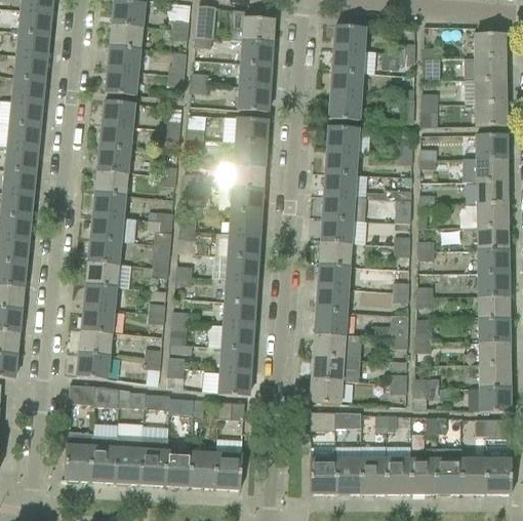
[(22,0),(22,8),(51,11),(52,0),(22,0)]
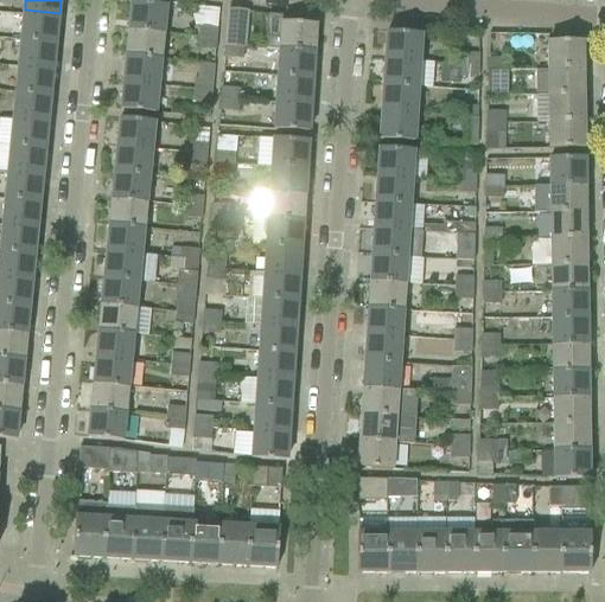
[(132,0),(129,26),(164,30),(167,2),(144,0),(132,0)]
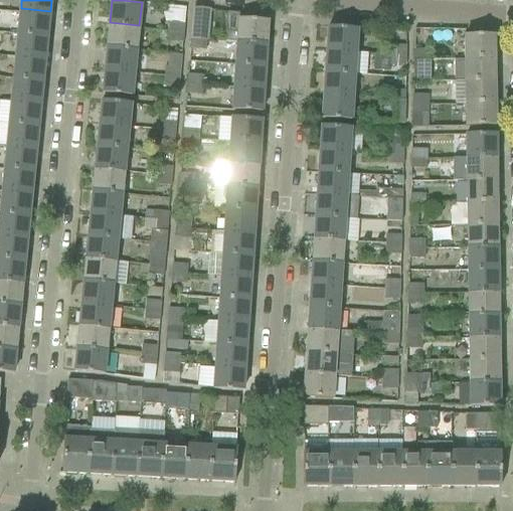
[(162,18),(170,19),(186,20),(187,6),(163,4),(162,18)]
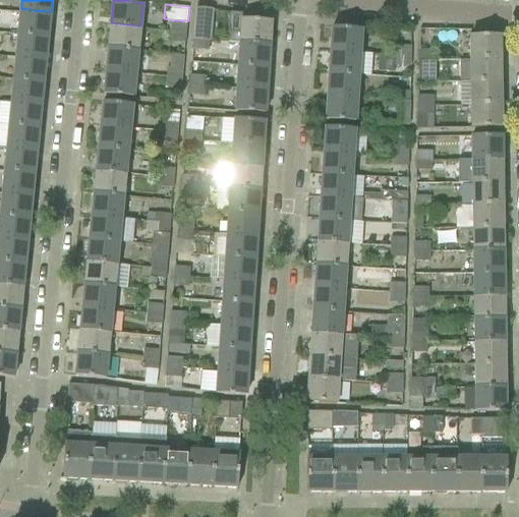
[(197,6),(194,37),(211,38),(213,7),(197,6)]
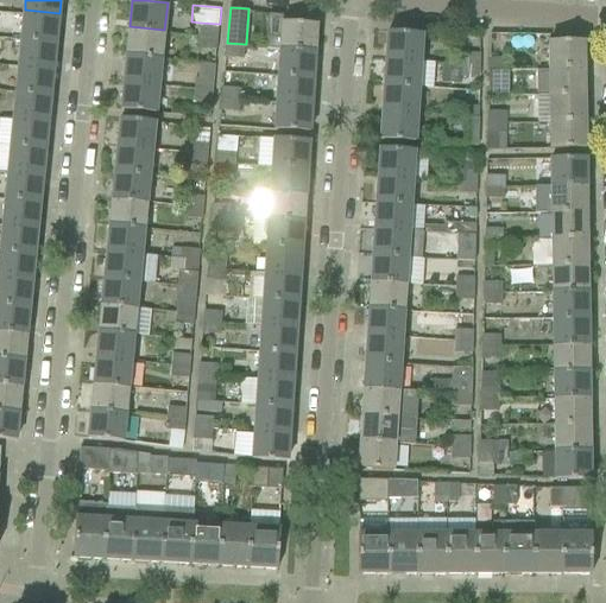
[(25,10),(21,36),(57,39),(60,13),(25,10)]
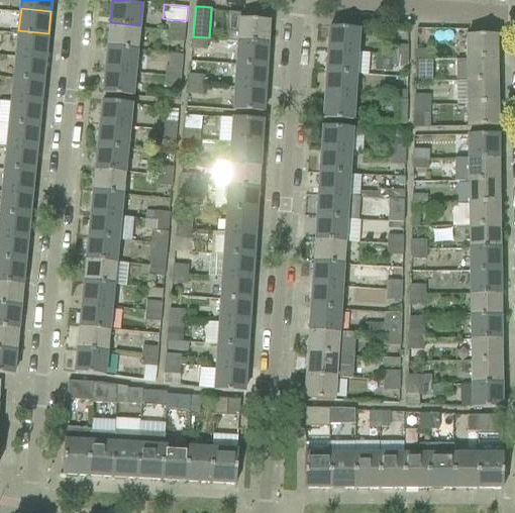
[(226,26),(228,29),(239,30),(240,16),(240,12),(230,11),(226,14),(226,26)]
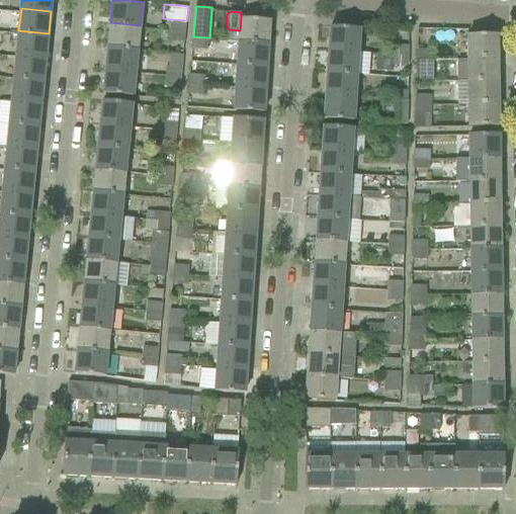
[(229,29),(229,39),(239,39),(268,41),(270,18),(241,16),(240,30),(229,29)]
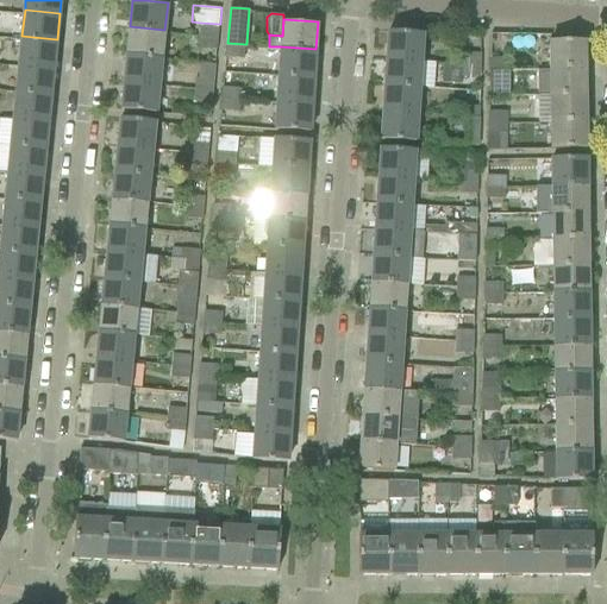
[(201,23),(201,33),(219,35),(220,24),(201,23)]
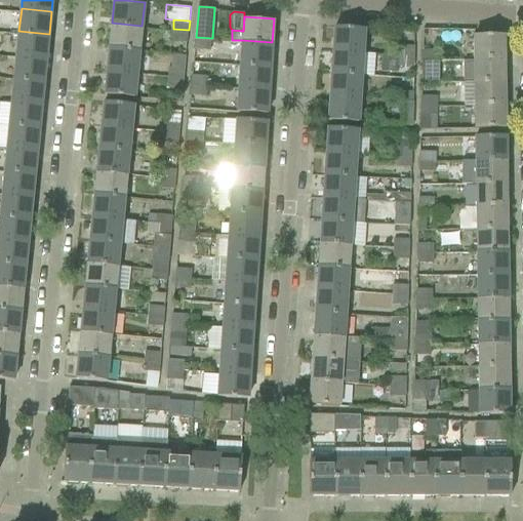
[(112,23),(110,45),(139,48),(142,26),(112,23)]
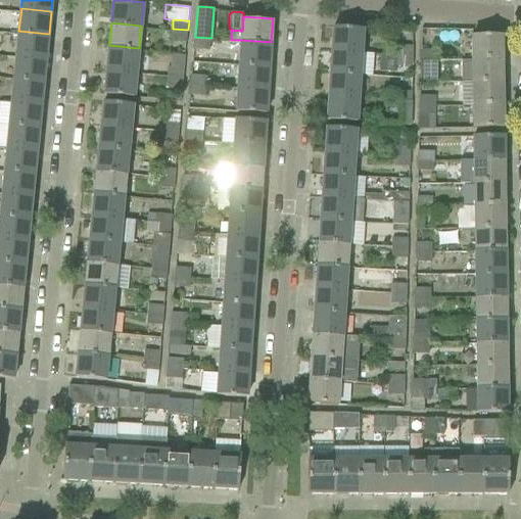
[(334,25),(332,48),(362,50),(364,27),(334,25)]
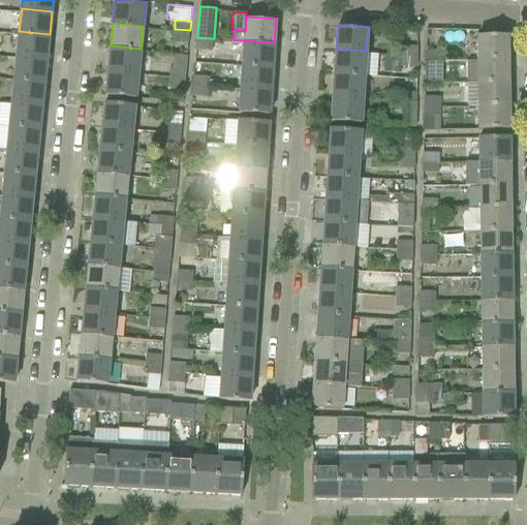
[(190,30),(175,29),(174,39),(189,40),(190,30)]
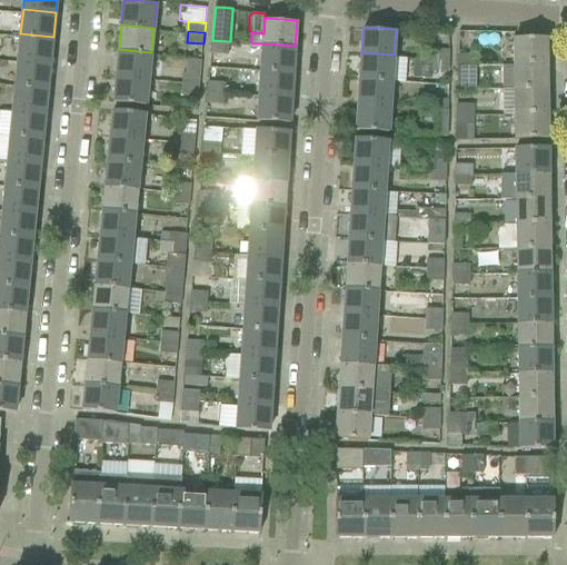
[(20,33),(18,59),(50,61),(53,37),(20,33)]
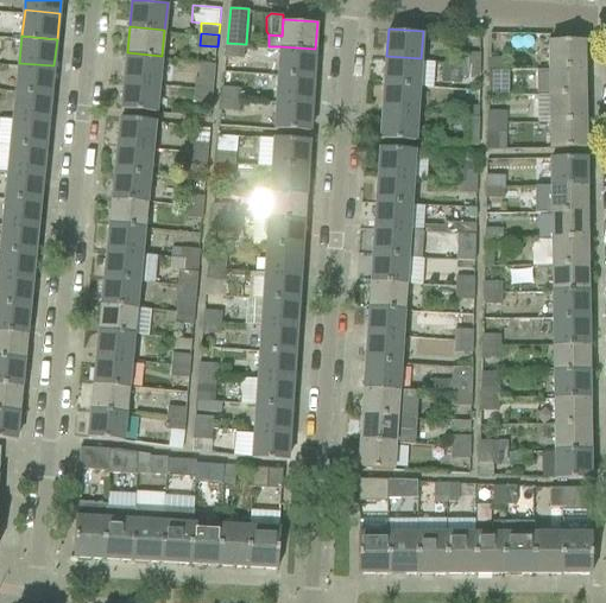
[(549,38),(549,65),(585,65),(584,38),(549,38)]
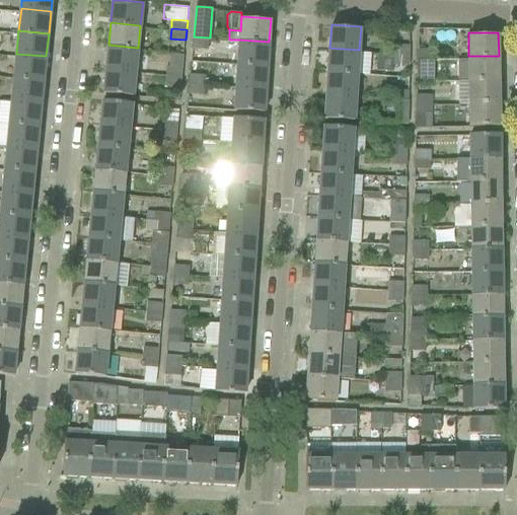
[(210,38),(194,37),(193,46),(209,47),(210,38)]
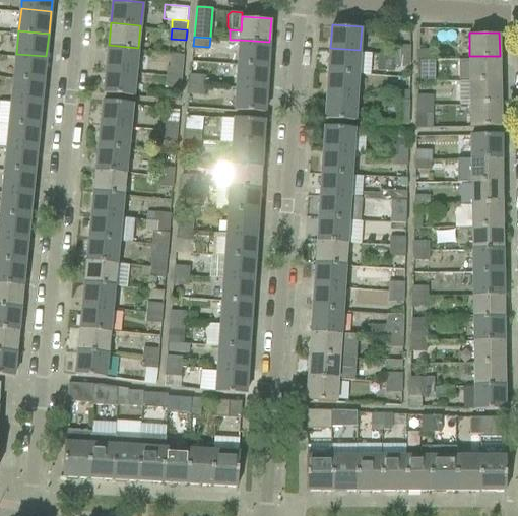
[(240,40),(239,62),(268,64),(269,42),(240,40)]
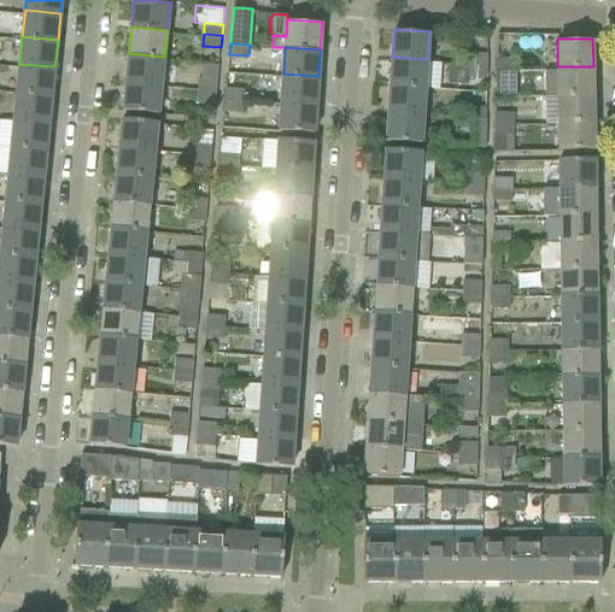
[(470,51),(469,62),(488,63),(488,51),(470,51)]
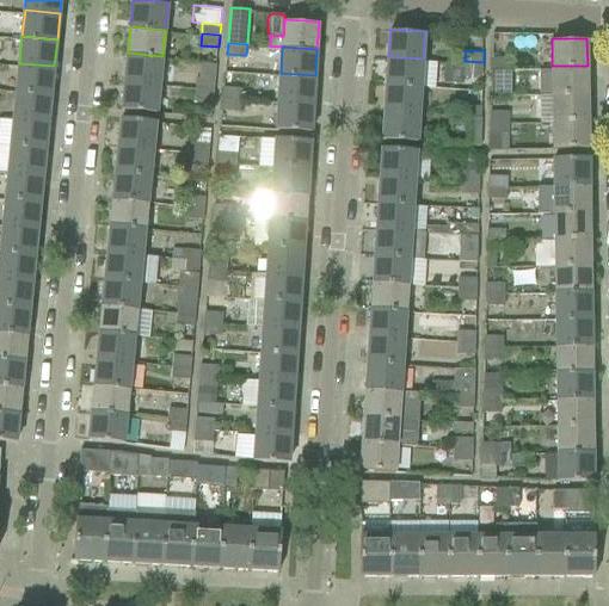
[(128,53),(125,80),(160,84),(162,56),(128,53)]
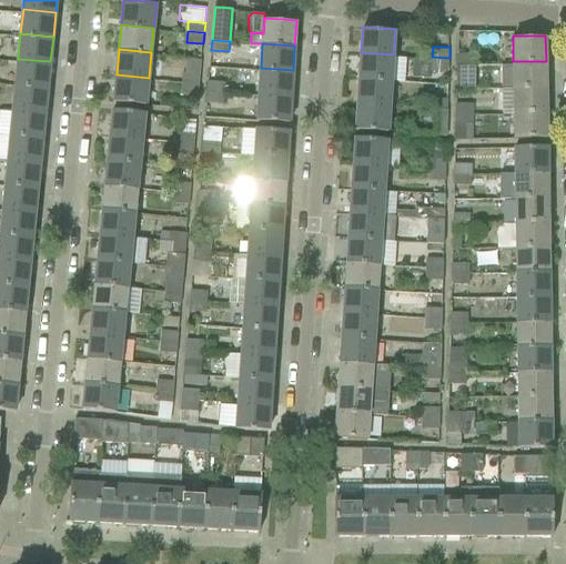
[(361,52),(360,77),(392,79),(405,80),(407,56),(393,54),(361,52)]
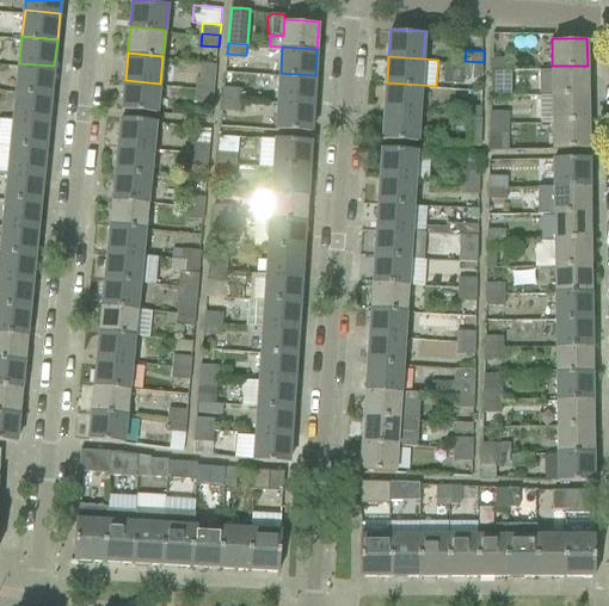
[(493,56),(493,67),(511,67),(511,56),(493,56)]
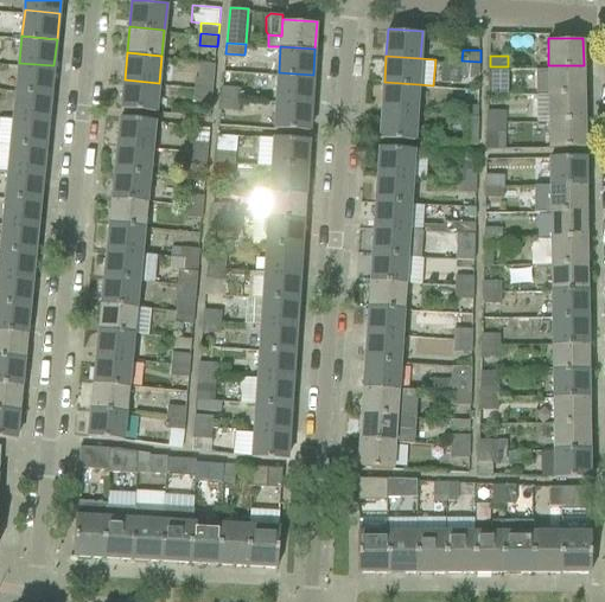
[(444,59),(443,79),(460,81),(462,62),(462,61),(446,59),(444,59)]
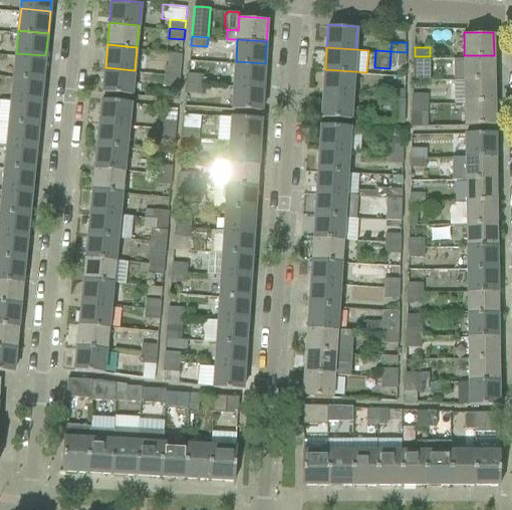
[(407,52),(391,51),(391,61),(406,61),(407,52)]
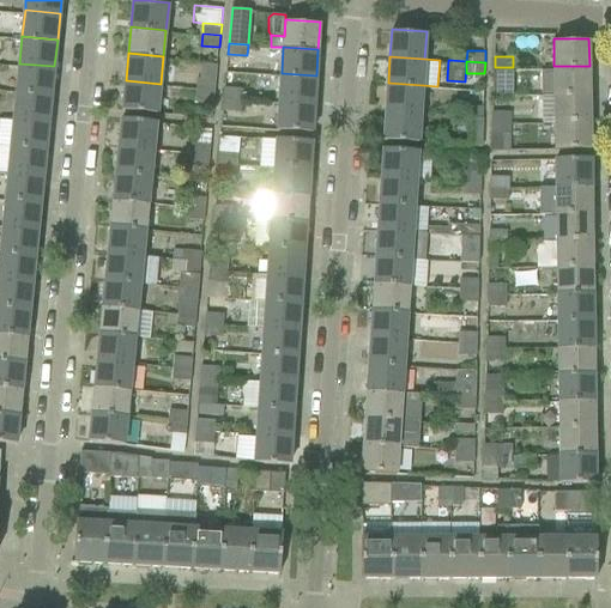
[(19,64),(17,90),(52,93),(54,66),(19,64)]
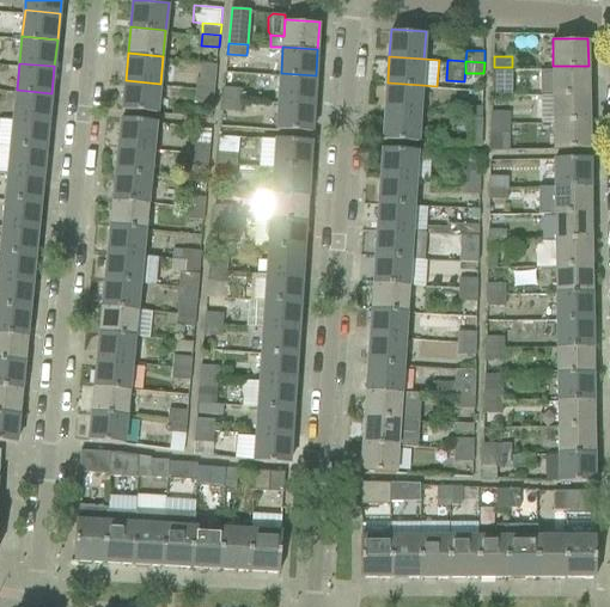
[(553,69),(542,71),(542,93),(589,92),(589,66),(553,66),(553,69)]
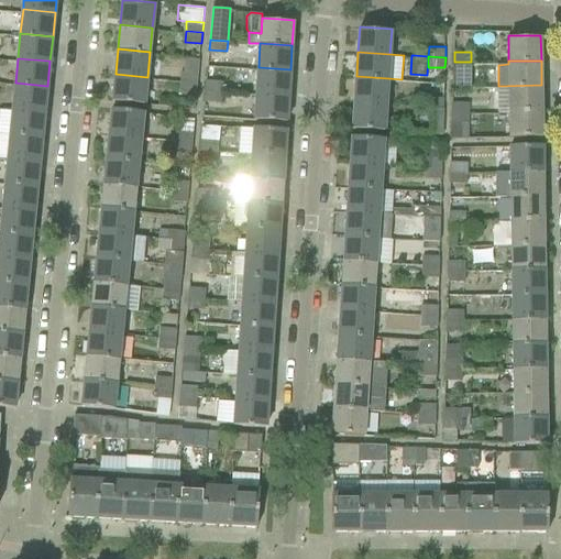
[(471,62),(454,62),(453,72),(471,73),(471,62)]
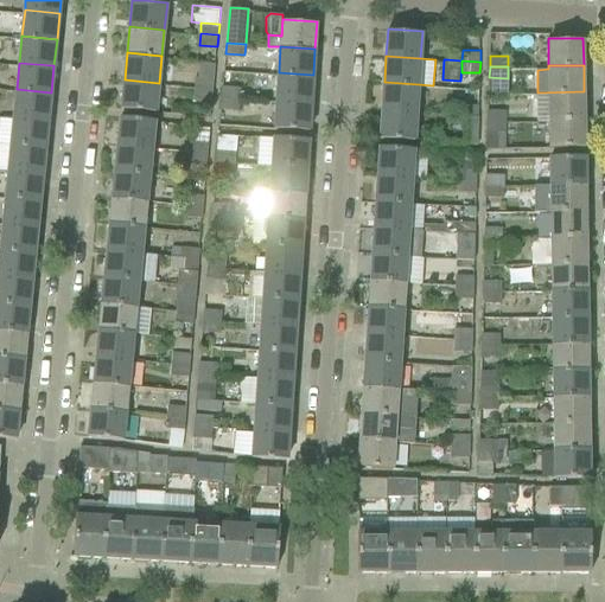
[(279,72),(276,100),(311,101),(313,75),(279,72)]
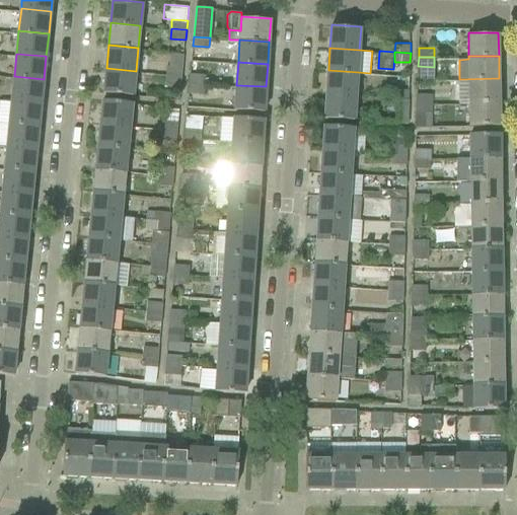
[(167,65),(167,74),(182,75),(183,66),(167,65)]
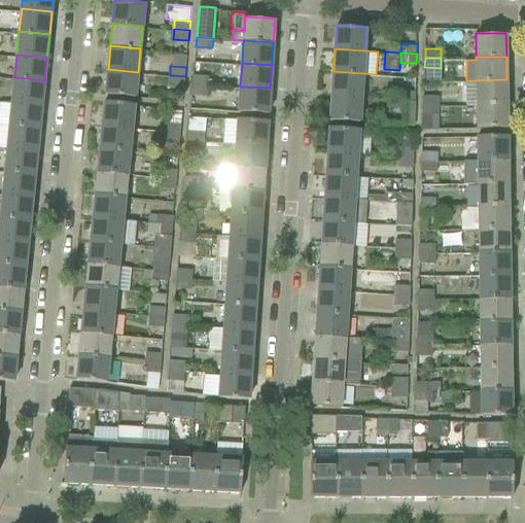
[(138,72),(108,69),(105,93),(136,96),(138,72)]
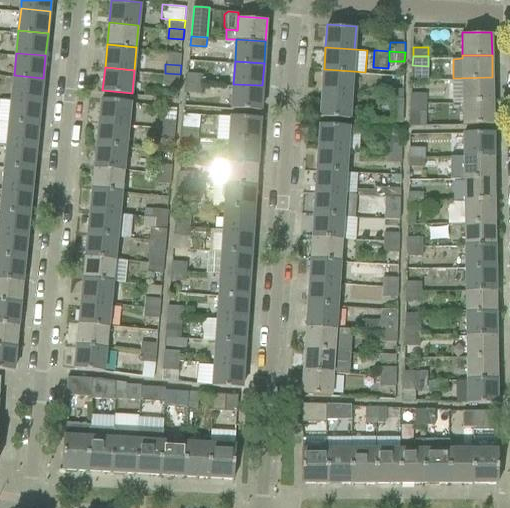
[(324,69),(322,92),(351,94),(353,71),(324,69)]
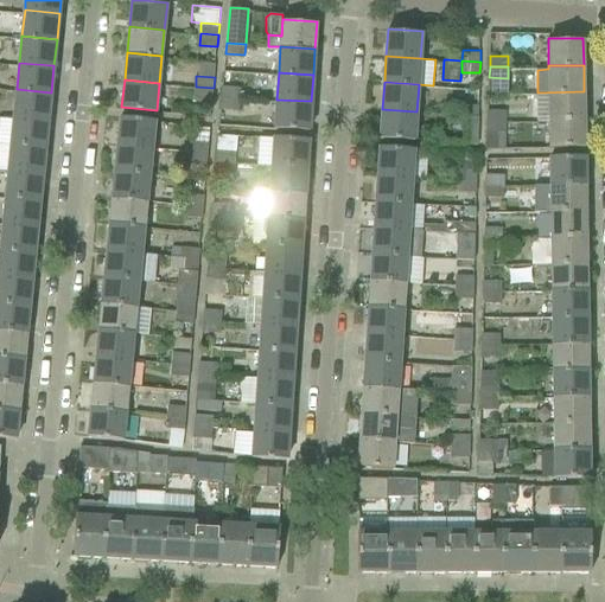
[(223,84),(222,95),(241,96),(241,85),(223,84)]
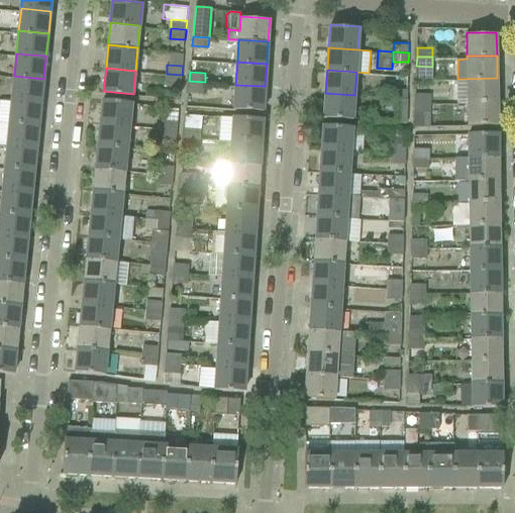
[(182,75),(167,74),(166,84),(181,85),(182,75)]
